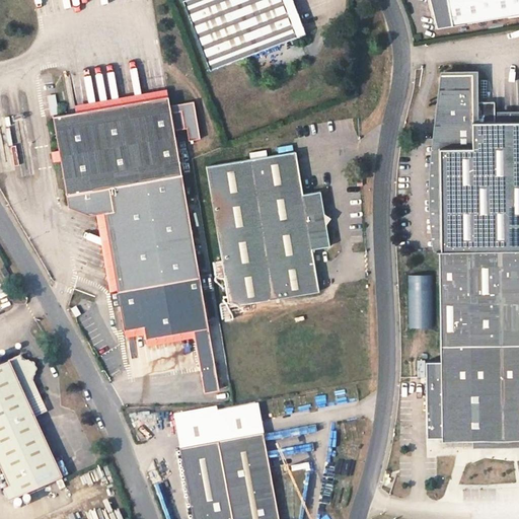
[(182,0),(210,70),(298,36),(283,0),(182,0)]
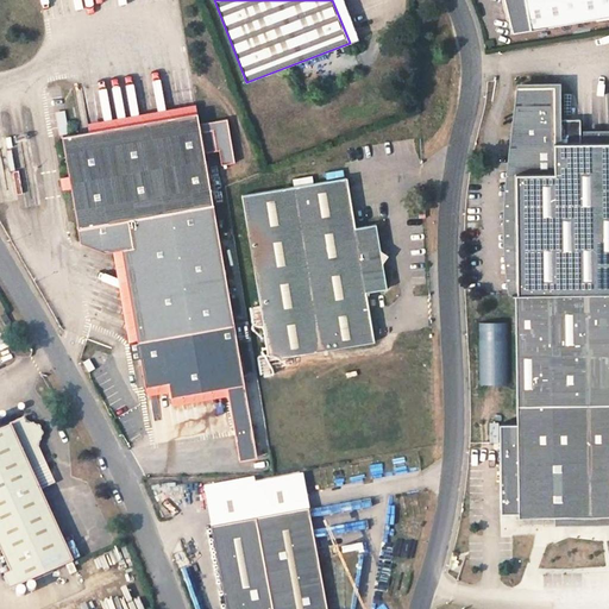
[(343,0),(332,0),(350,43),(358,39),(343,0)]
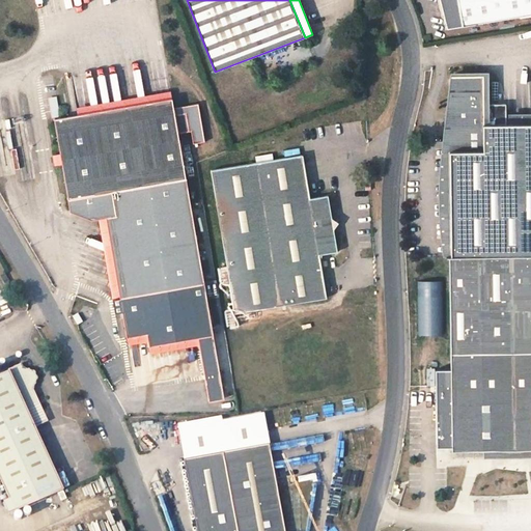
[(530,0),(443,0),(449,27),(530,12),(530,0)]
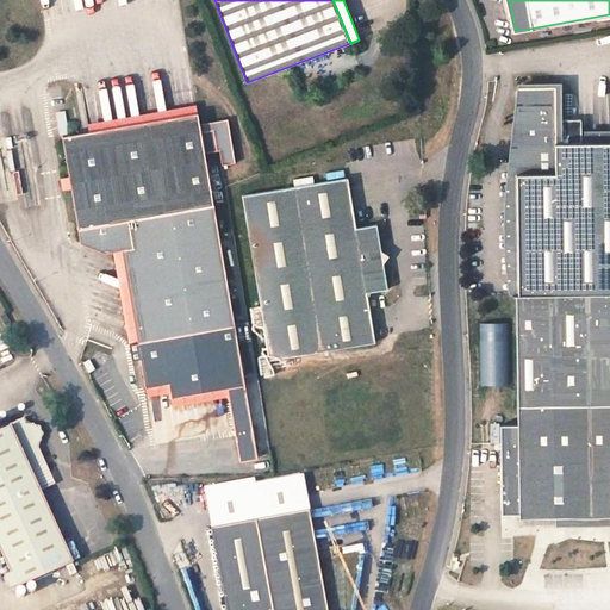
[(518,144),(520,294),(609,293),(609,141),(584,142),(584,119),(564,119),(564,126),(558,126),(556,119),(556,93),(524,93),(524,144),(518,144)]
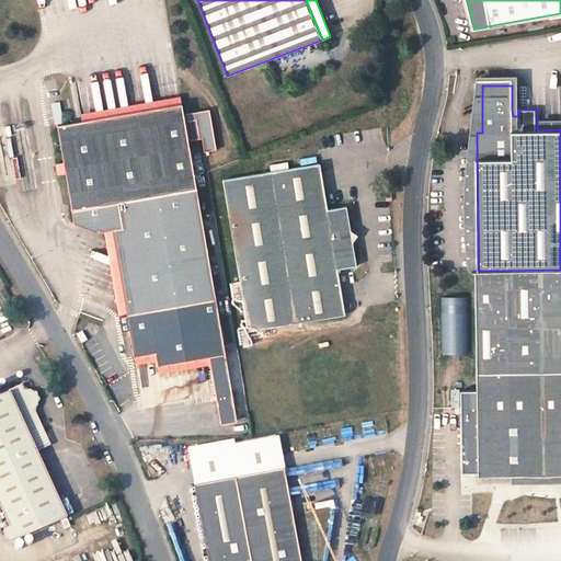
[(60,101),(53,102),(56,121),(64,119),(60,101)]
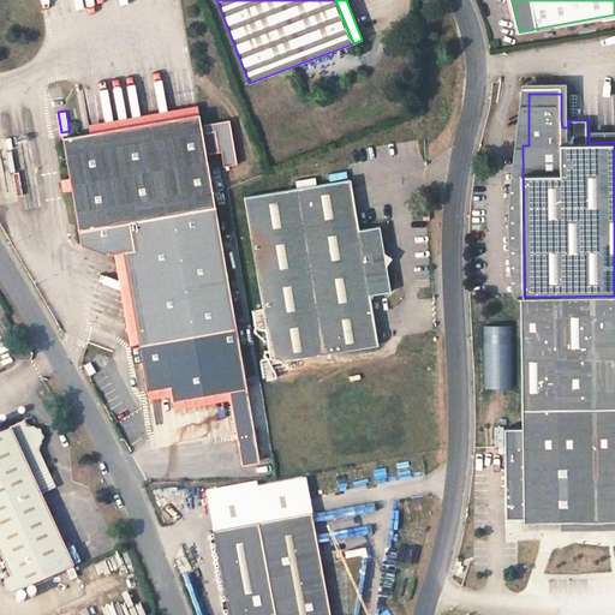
[(201,124),(198,113),(61,138),(81,244),(106,254),(121,251),(127,250),(131,270),(127,280),(133,284),(130,296),(136,298),(132,310),(138,314),(135,324),(143,338),(144,342),(236,326),(206,154),(220,151),(222,166),(237,163),(228,119),(201,124)]
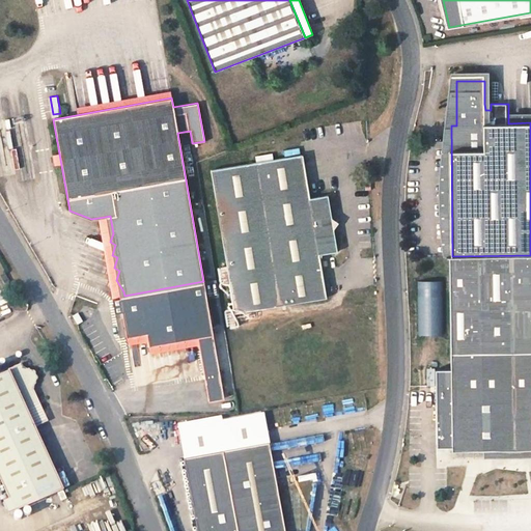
[(10,149),(15,170),(22,168),(18,148),(10,149)]
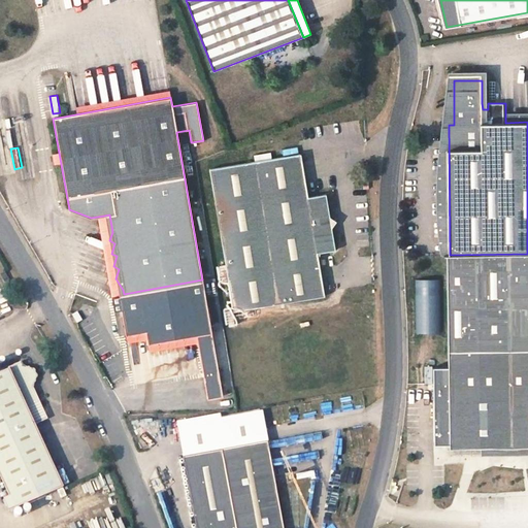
[(270,153),(254,156),(255,162),(271,159),(270,153)]
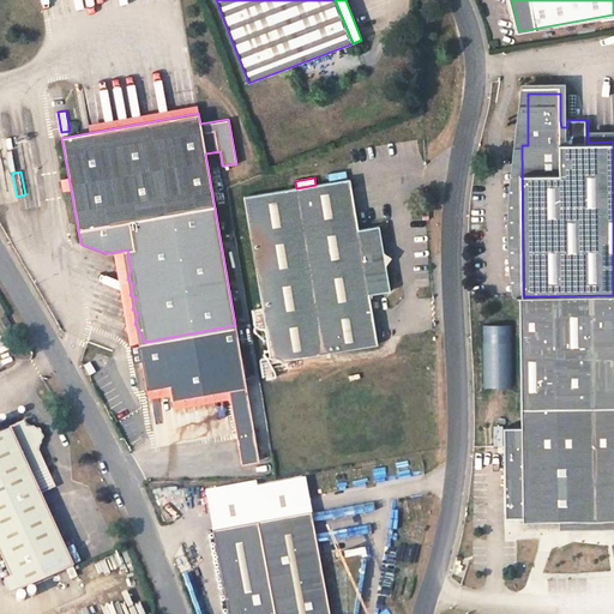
[(296,188),(245,197),(263,307),(266,326),(271,359),(272,361),(378,344),(368,295),(390,292),(385,265),(390,258),(384,254),(379,226),(357,229),(350,180),(315,185),(296,188)]
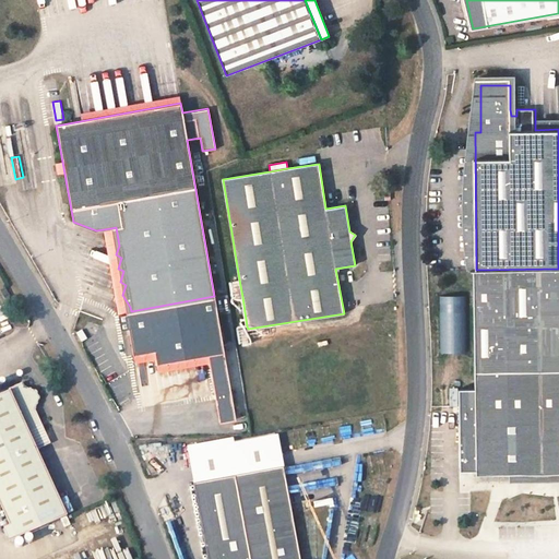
[(475,476),(558,476),(558,269),(476,270),(474,270),(474,272),(475,373),(475,390),(459,390),(459,472),(475,472),(475,476)]
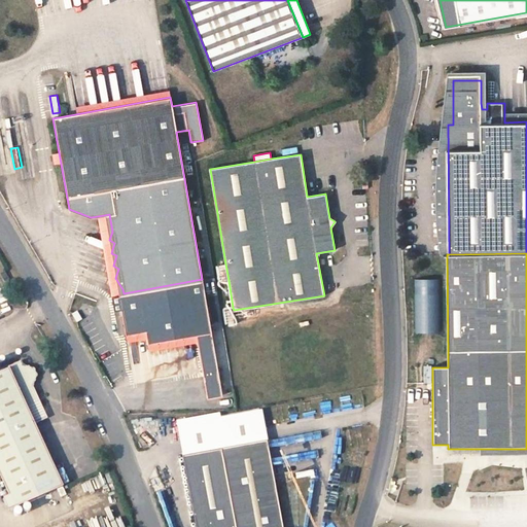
[(225,264),(218,265),(221,281),(229,280),(225,264)]
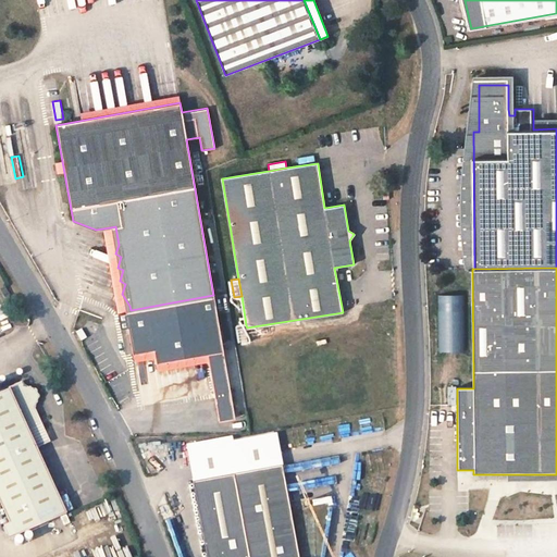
[(4,286),(0,288),(3,295),(4,298),(10,295),(9,292),(8,293),(4,286)]
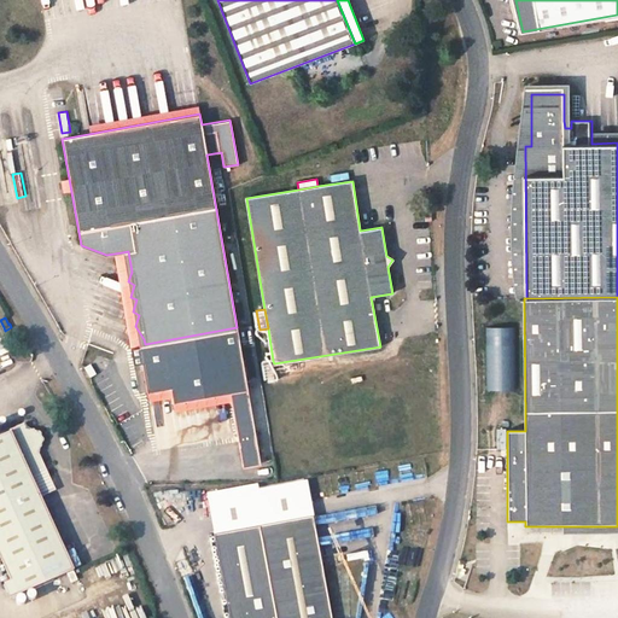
[(237,327),(145,344),(136,345),(139,362),(146,361),(152,390),(174,386),(178,401),(231,391),(238,435),(255,432),(237,327)]
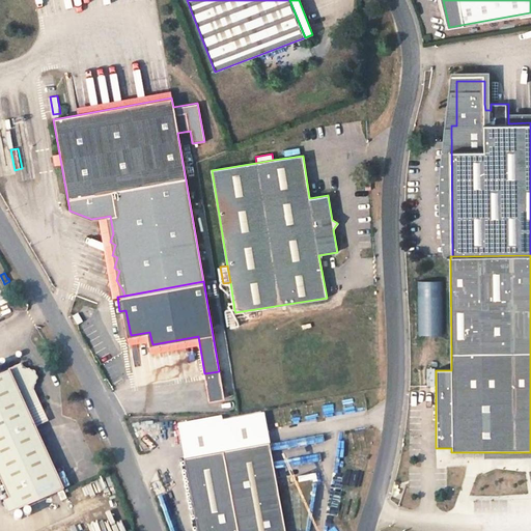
[(234,310),(228,312),(230,328),(238,327),(235,312),(234,310)]
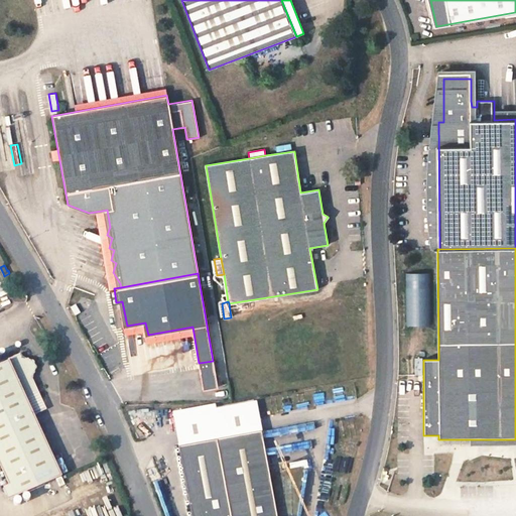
[(249,302),(233,304),(234,310),(250,308),(249,302)]
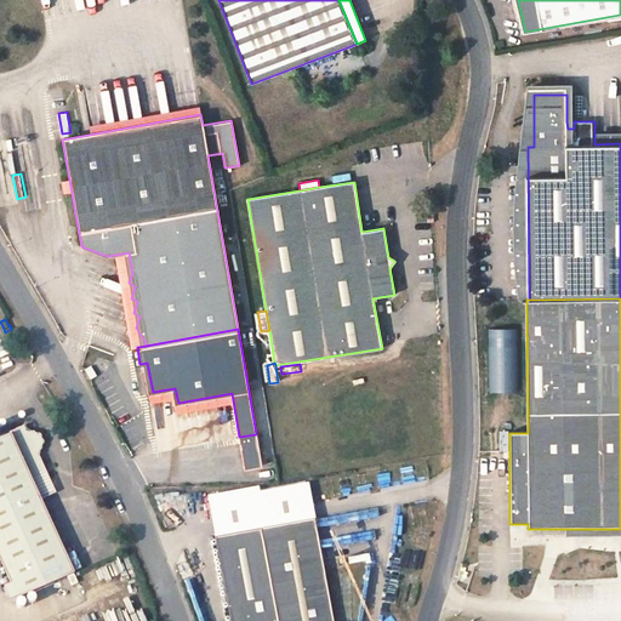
[(83,371),(90,381),(96,377),(90,368),(83,371)]
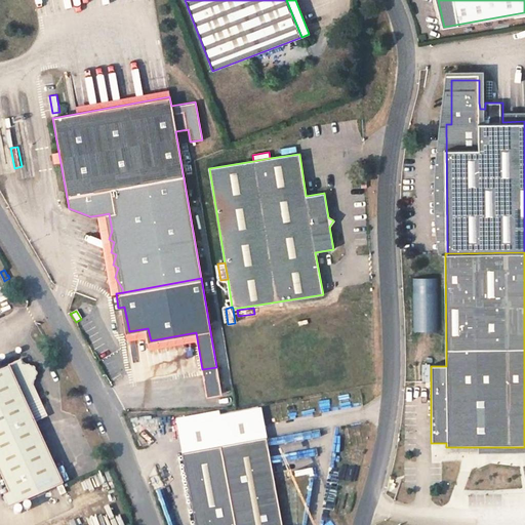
[(217,348),(228,392),(235,390),(225,346),(217,348)]
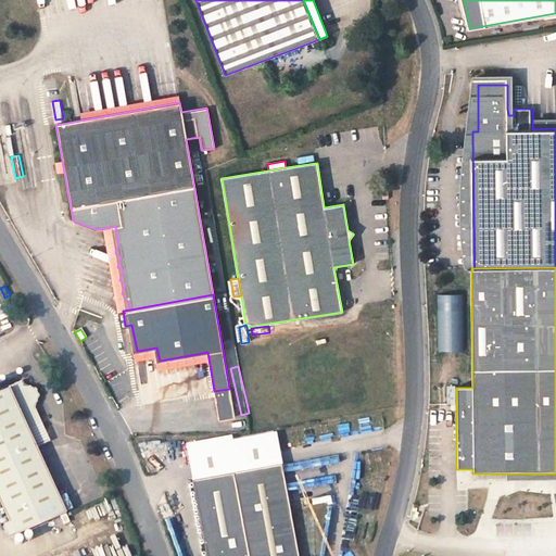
[(0,392),(0,501),(10,521),(3,525),(10,538),(66,512),(37,446),(50,440),(36,407),(40,396),(36,388),(24,384),(23,380),(10,386),(11,388),(0,392)]
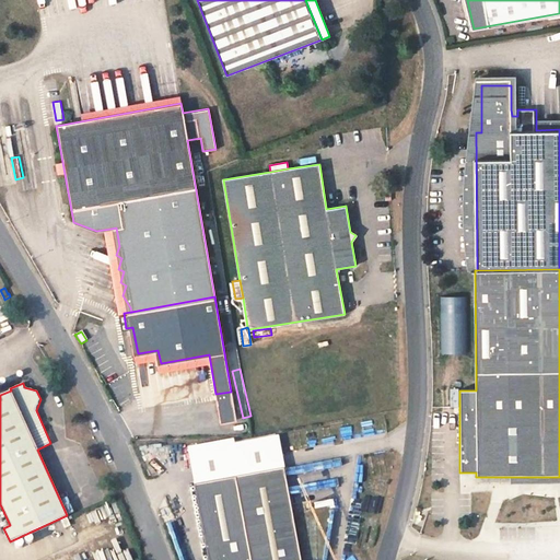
[(236,419),(231,392),(216,394),(221,421),(236,419)]
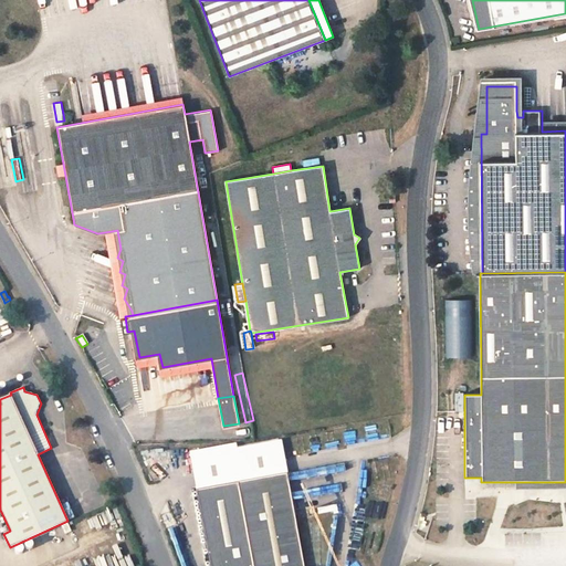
[(238,482),(287,473),(284,457),(192,473),(196,490),(238,482)]
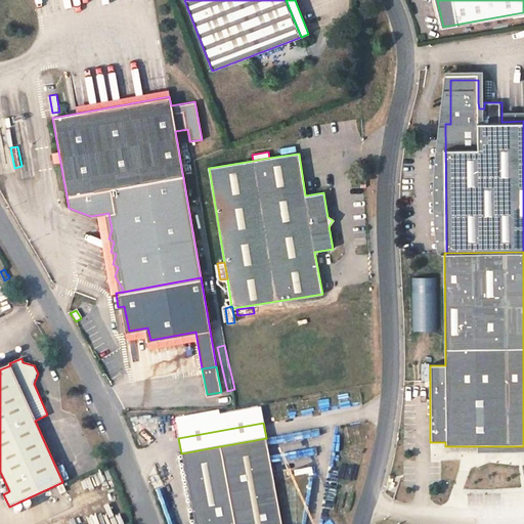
[(282,523),(266,438),(220,446),(181,453),(194,523),(282,523)]
